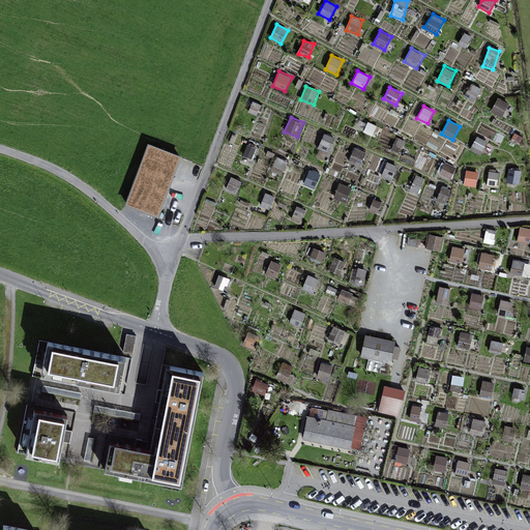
[(363,131),(375,136),(378,125),(367,122),(363,131)]
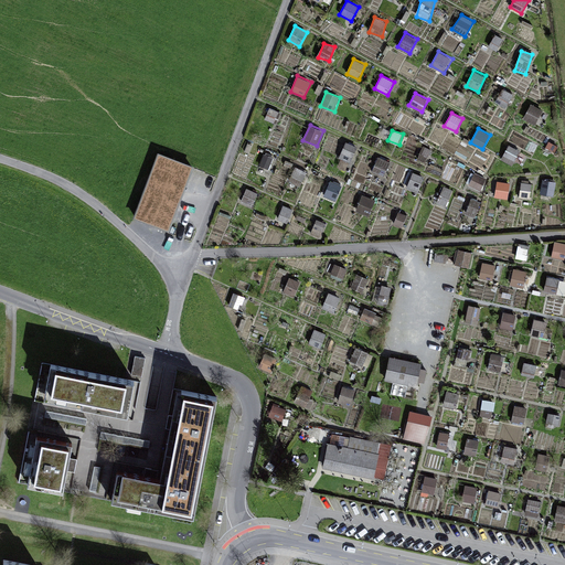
[(345,141),(339,158),(351,162),(356,146),(345,141)]
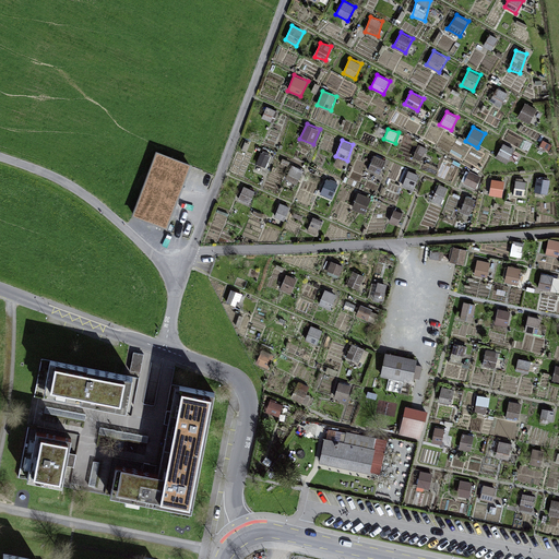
[(496,159),(508,164),(513,146),(502,143),(496,159)]
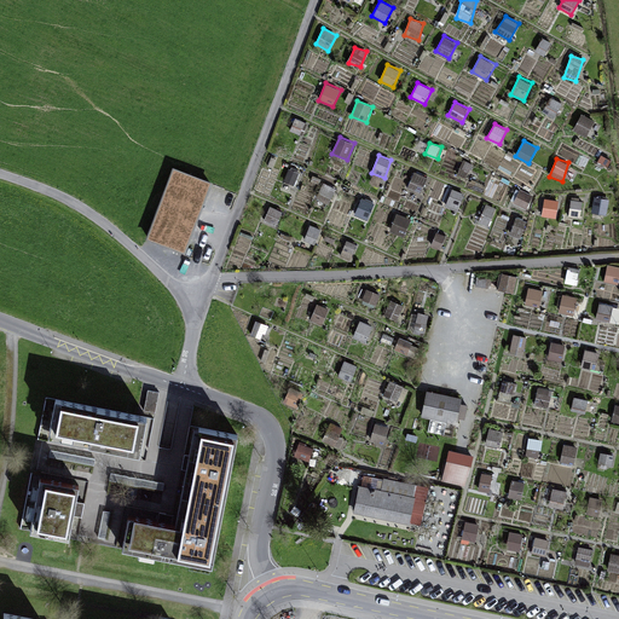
[(172,167),(146,230),(185,246),(210,184),(172,167)]
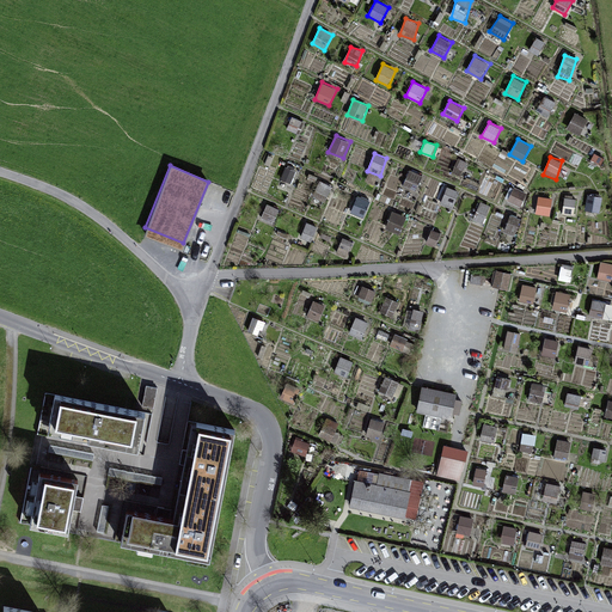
[(286,166),(282,179),(292,183),(295,170),(286,166)]
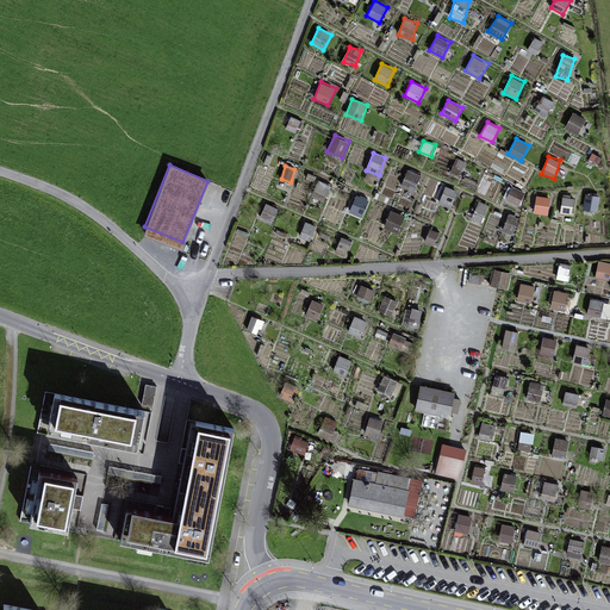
[(406,170),(402,186),(416,191),(421,174),(406,170)]
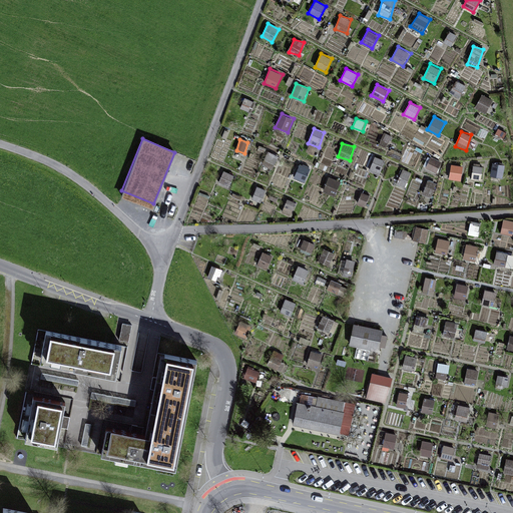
[(375,156),(369,171),(380,175),(385,160),(375,156)]
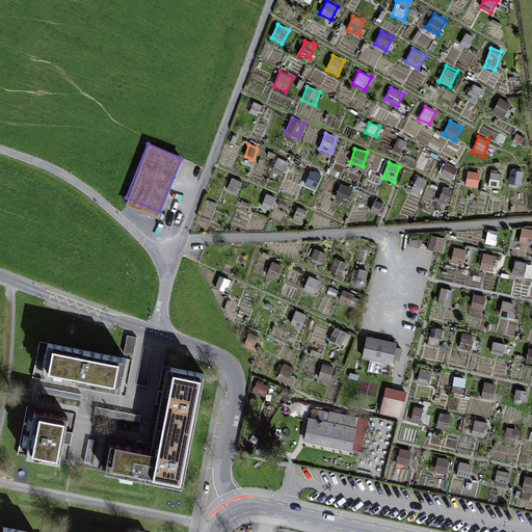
[(453,181),(458,167),(446,162),(440,175),(453,181)]
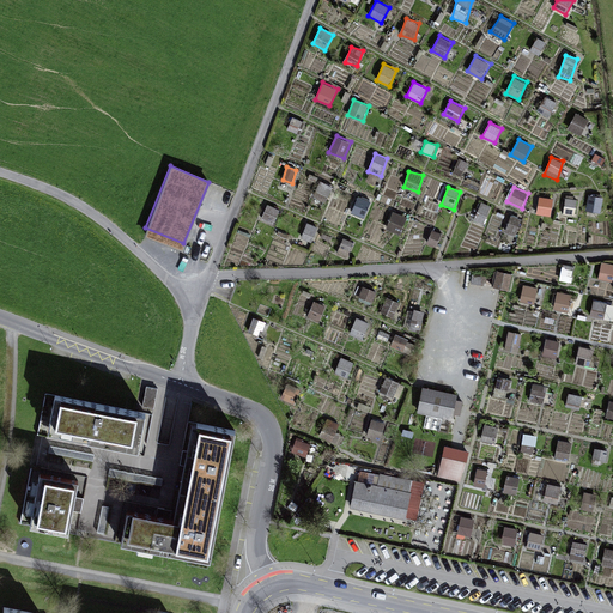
[(588,212),(602,212),(602,195),(588,195),(588,212)]
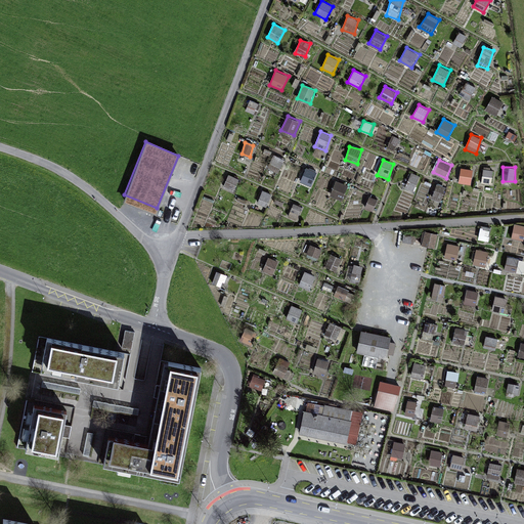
[(301,183),(313,185),(316,170),(304,168),(301,183)]
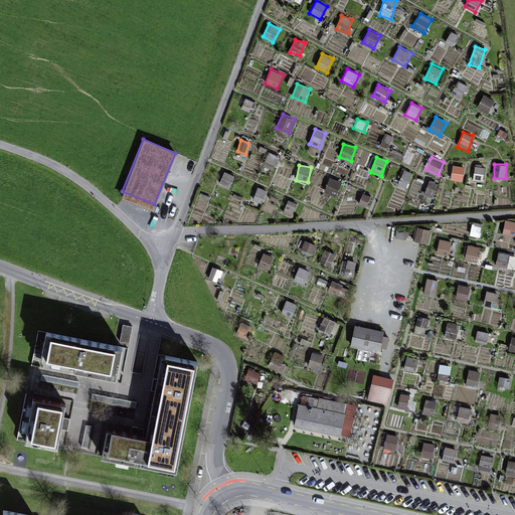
[(453,165),(450,179),(463,182),(466,167),(453,165)]
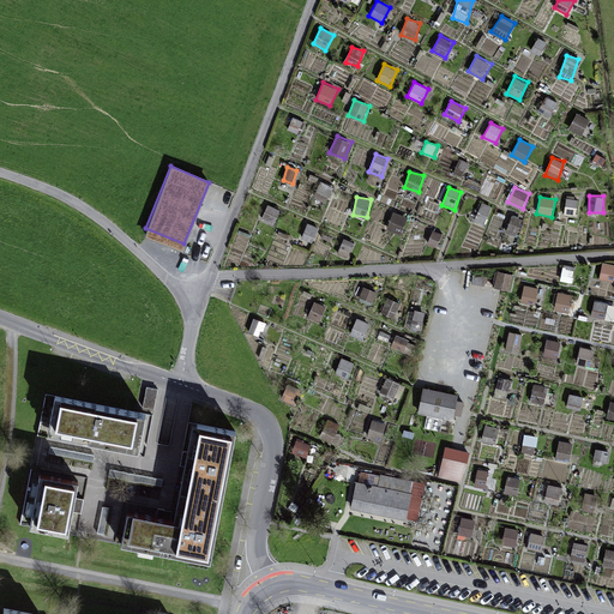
[(566,198),(565,215),(577,215),(578,199),(566,198)]
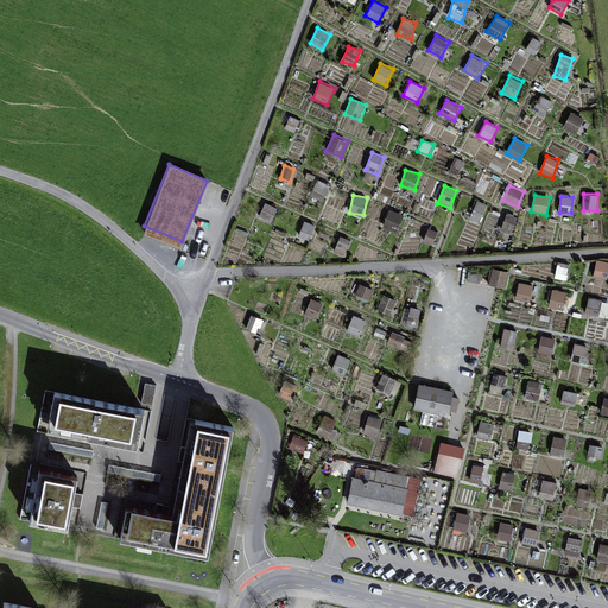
[(382,227),(398,233),(405,215),(390,209),(382,227)]
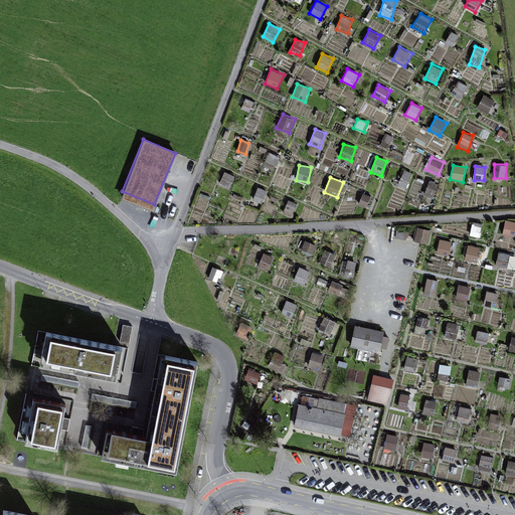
[(428,181),(424,196),(435,198),(438,183),(428,181)]
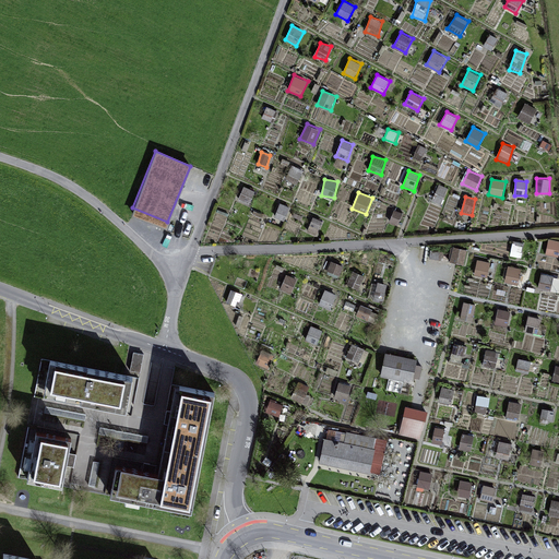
[(397,225),(403,212),(394,209),(389,222),(397,225)]
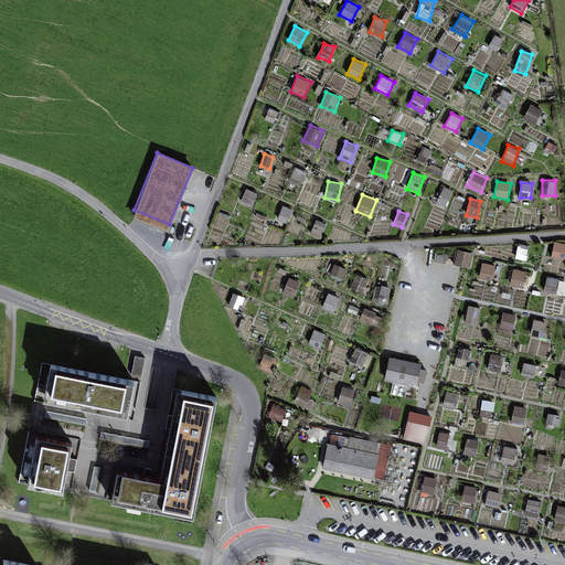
[(564,259),(564,253),(564,243),(554,242),(552,258),(564,259)]
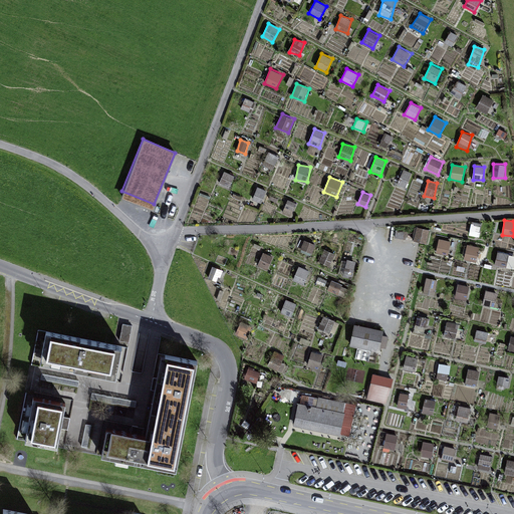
[(472,224),(470,235),(480,236),(481,226),(472,224)]
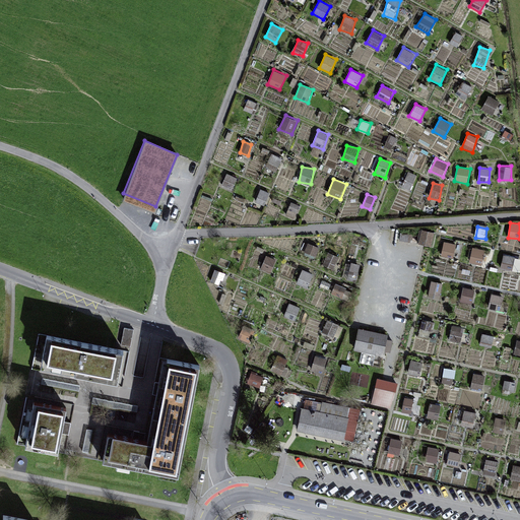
[(421,229),(418,244),(432,247),(435,232),(421,229)]
